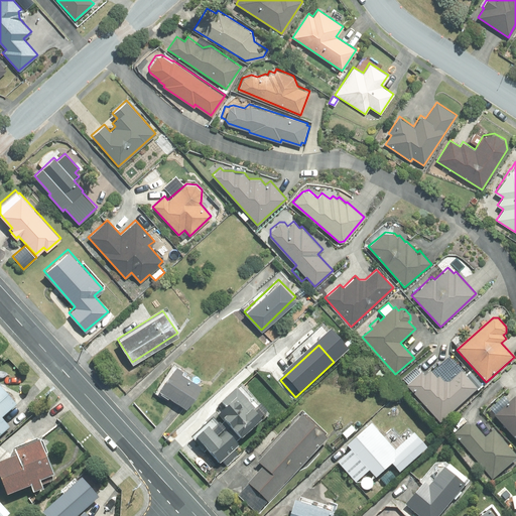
[(201,384),(181,370),(182,368),(175,363),(159,385),(157,383),(152,389),(159,394),(162,390),(184,406),(201,384)]
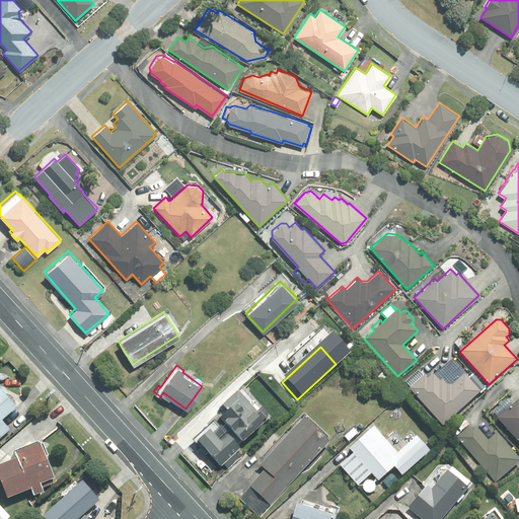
[(424,375),(409,388),(442,426),(480,391),(464,373),(451,384),(446,384),(441,378),(439,380),(432,372),(426,378),(424,375)]
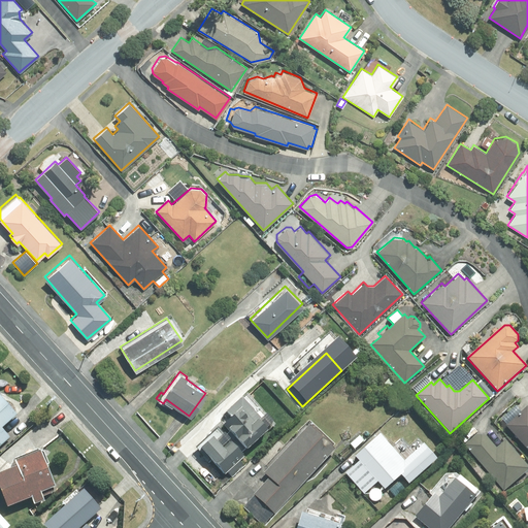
[(0,444),(9,437),(1,428),(17,414),(0,395),(0,444)]
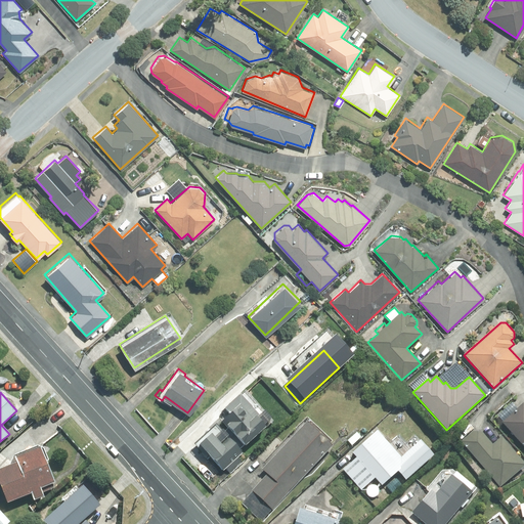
[(266,427),(238,397),(223,411),(228,417),(220,424),(244,449),(265,430),(264,428),(266,427)]
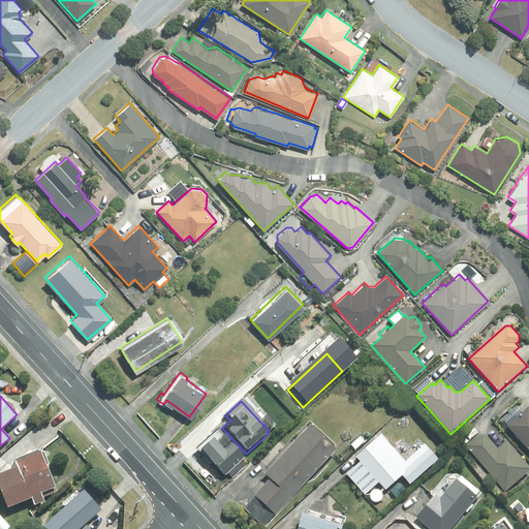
[(506,426),(528,450),(528,408),(527,407),(506,426)]
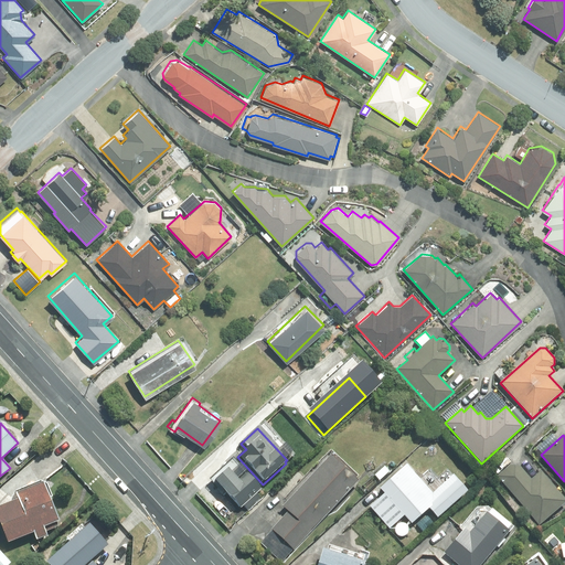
[(329,454),(283,505),(288,510),(272,529),(295,550),(358,480),(350,475),(351,473),(329,454)]
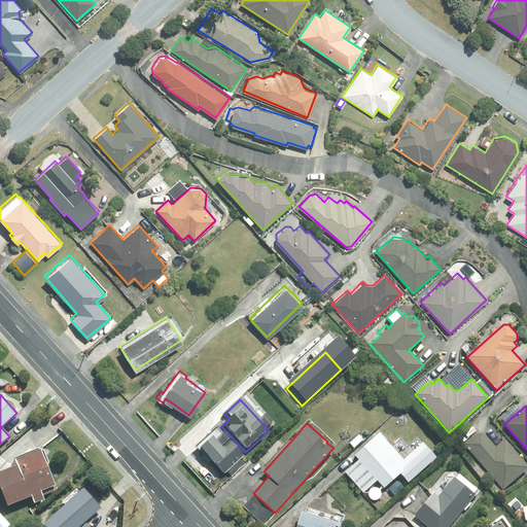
[(361,430),(366,435),(371,431),(366,426),(361,430)]
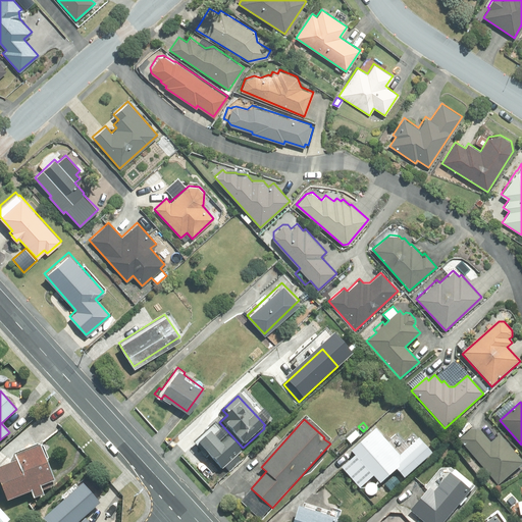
[(217,423),(197,440),(221,469),(242,451),(217,423)]
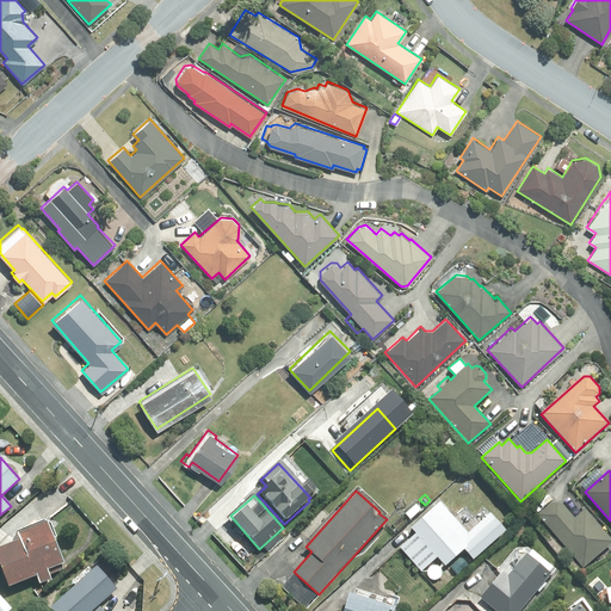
[(400,548),(420,571),(437,556),(444,565),(463,548),(473,559),(505,530),(489,513),(467,532),(439,501),(411,526),(415,534),(400,548)]
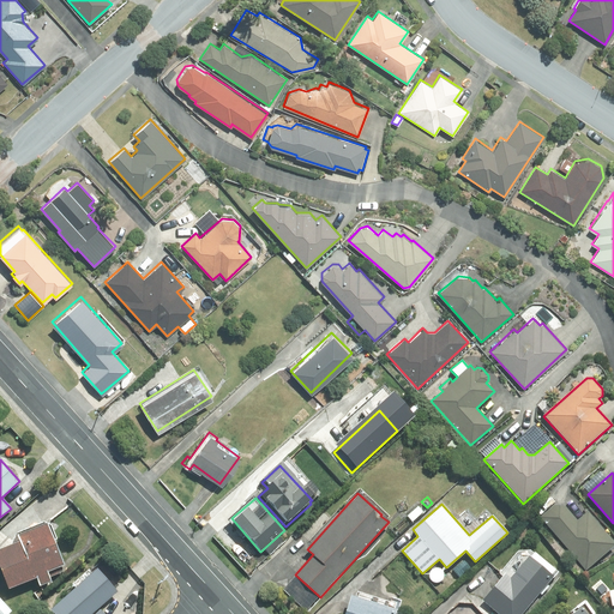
[(540,518),(585,571),(613,546),(613,543),(587,512),(577,519),(565,506),(554,505),(540,518)]
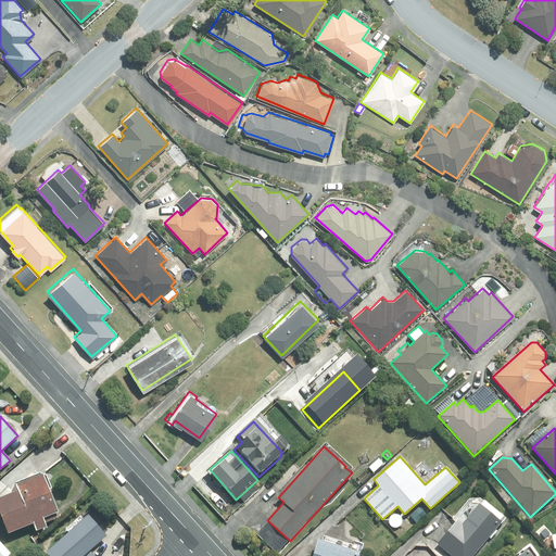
[(0,496),(0,517),(7,533),(32,522),(36,531),(46,527),(42,517),(57,512),(41,475),(15,485),(17,490),(0,496)]
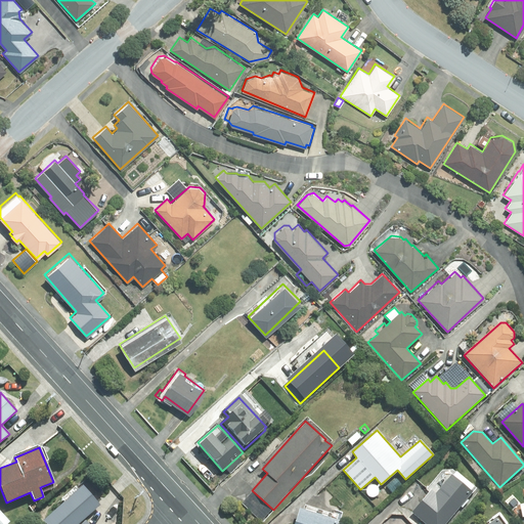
[(430,489),(406,518),(412,523),(445,523),(476,487),(456,471),(452,475),(450,474),(435,493),(430,489)]
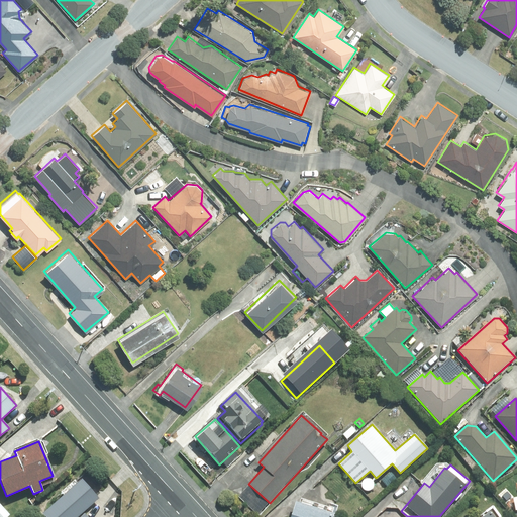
[(81,478),(41,513),(44,516),(76,516),(79,515),(81,516),(92,516),(100,511),(93,503),(98,498),(81,478)]
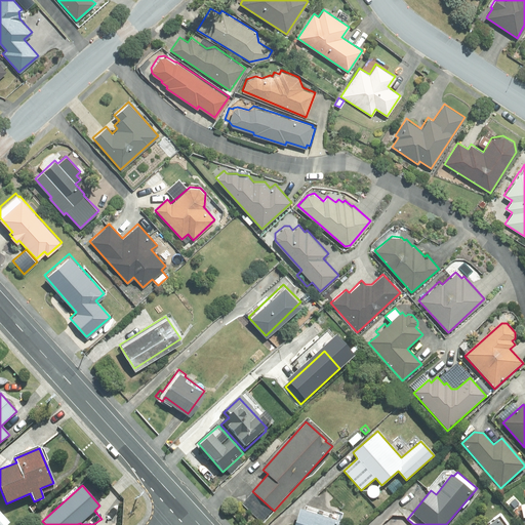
[(114,506),(106,498),(103,502),(111,509),(114,506)]
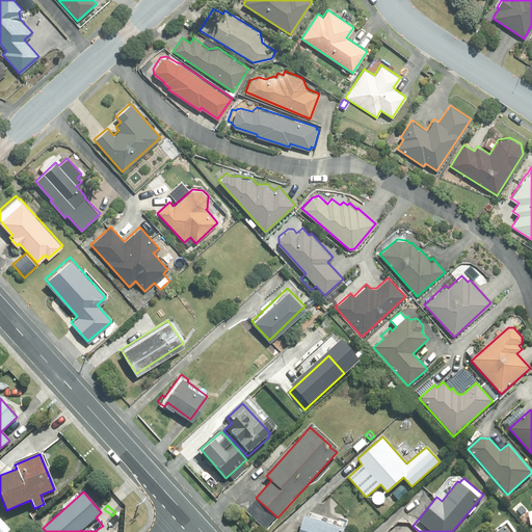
[(303,515),(297,531),(341,531),(342,528),(303,515)]
